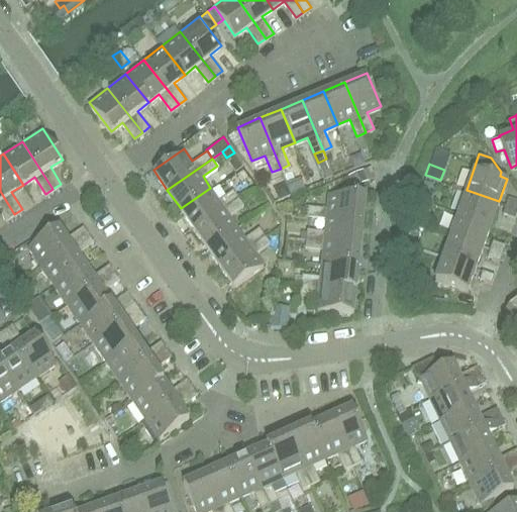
[(363,168),(347,174),(352,185),(367,179),(363,168)]
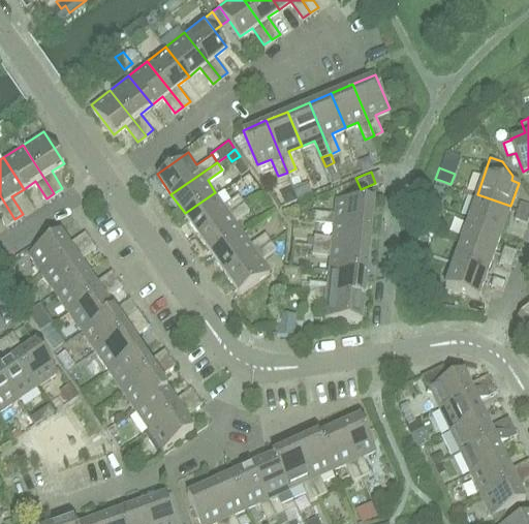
[(434,183),(433,190),(436,190),(439,191),(441,184),(438,184),(434,183)]
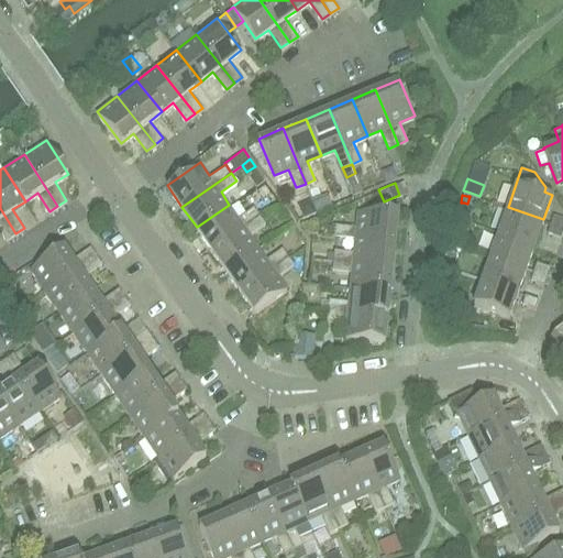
[(310,197),(298,203),(304,217),(316,211),(310,197)]
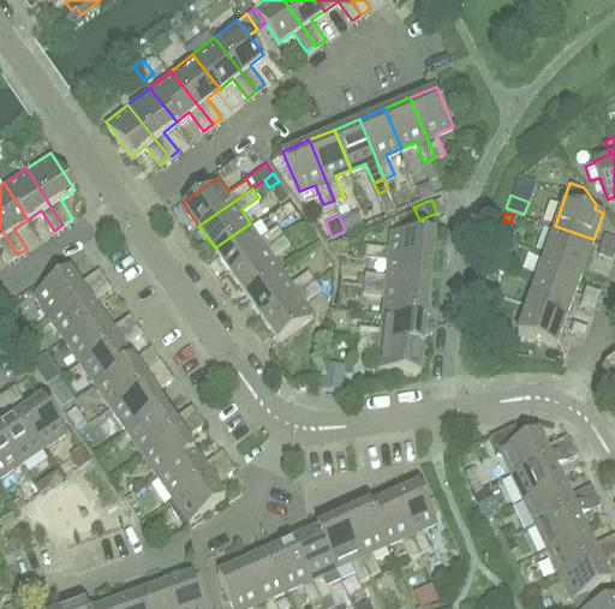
[(231,270),(284,233),(278,224),(260,237),(250,224),(215,248),(231,270)]
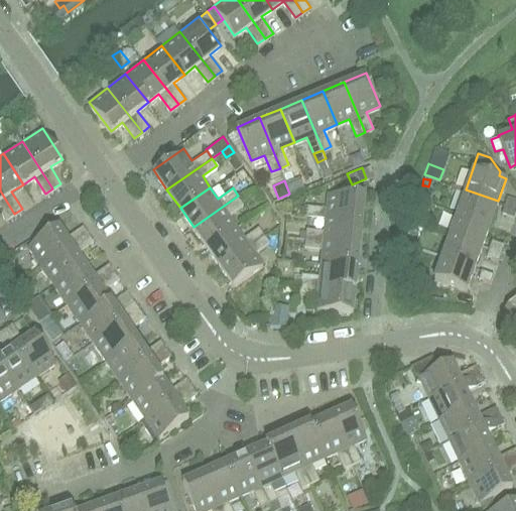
[(490,223),(498,201),(466,189),(458,211),(490,223)]
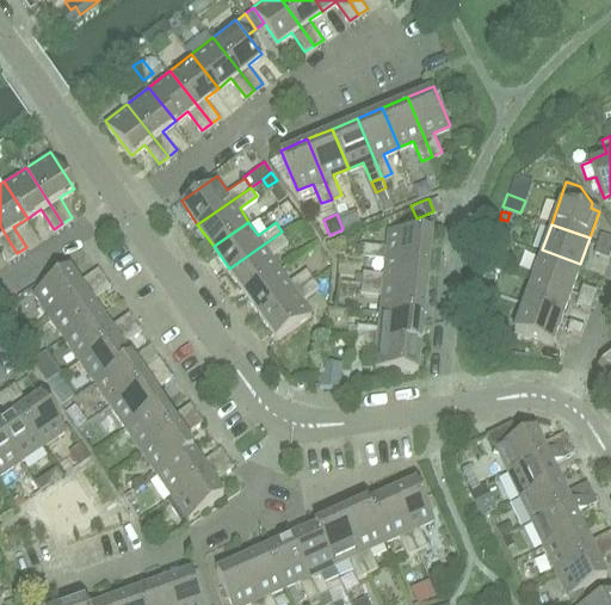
[(17,253),(0,226),(0,247),(7,259),(17,253)]
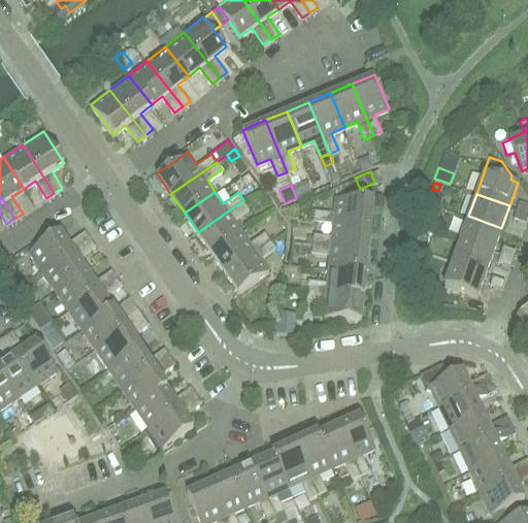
[(370,224),(373,200),(336,196),(334,210),(316,209),(315,219),(370,224)]
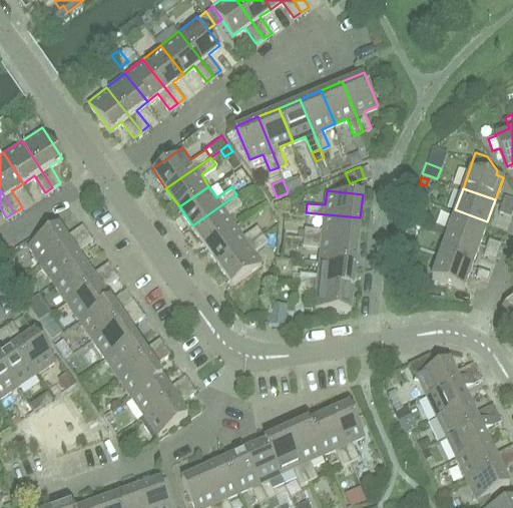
[(234,223),(227,212),(241,201),(236,194),(192,225),(205,244),(234,223)]
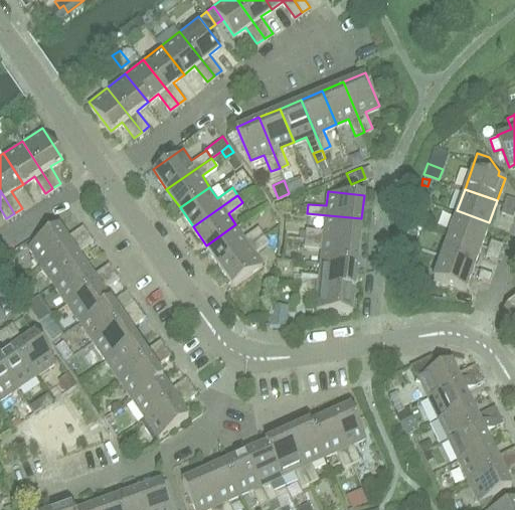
[(514,197),(507,195),(504,203),(514,206),(514,197)]
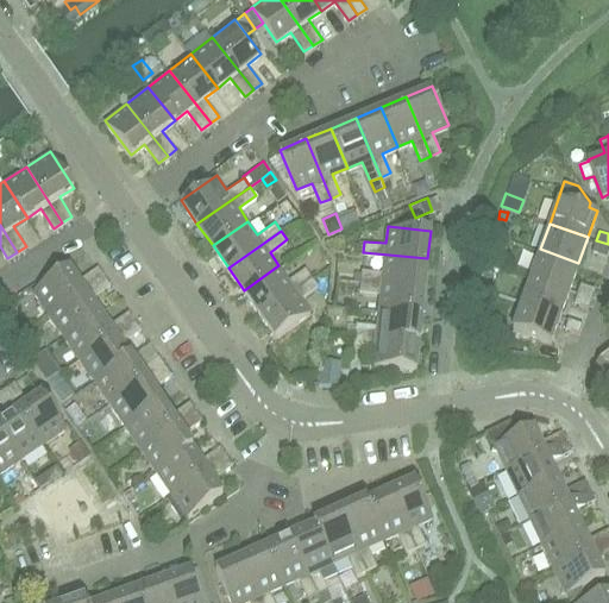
[(607,255),(608,247),(608,244),(596,240),(592,250),(607,255)]
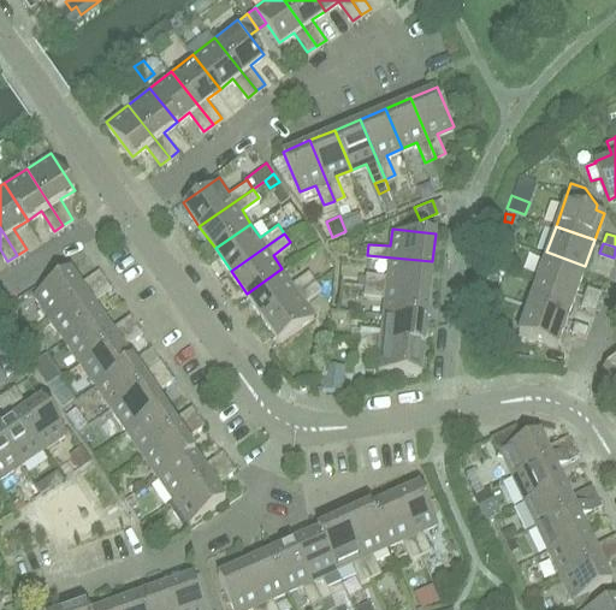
[(576,291),(585,266),(546,252),(537,278),(576,291)]
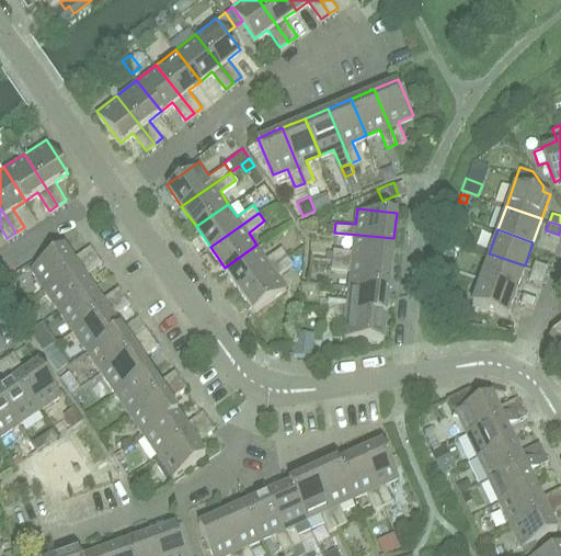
[(391,263),(393,238),(334,233),(334,234),(354,236),(353,249),(333,247),(332,257),(391,263)]
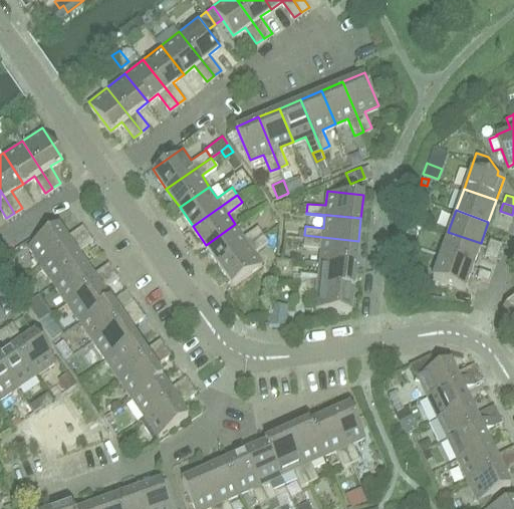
[(41,263),(87,231),(82,224),(66,235),(58,223),(28,243),(41,263)]
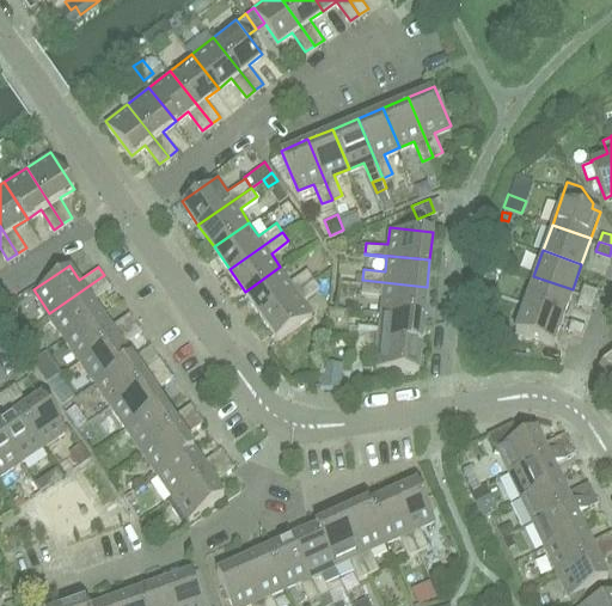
[(261,313),(313,276),(307,267),(289,280),(280,267),(245,292),(261,313)]
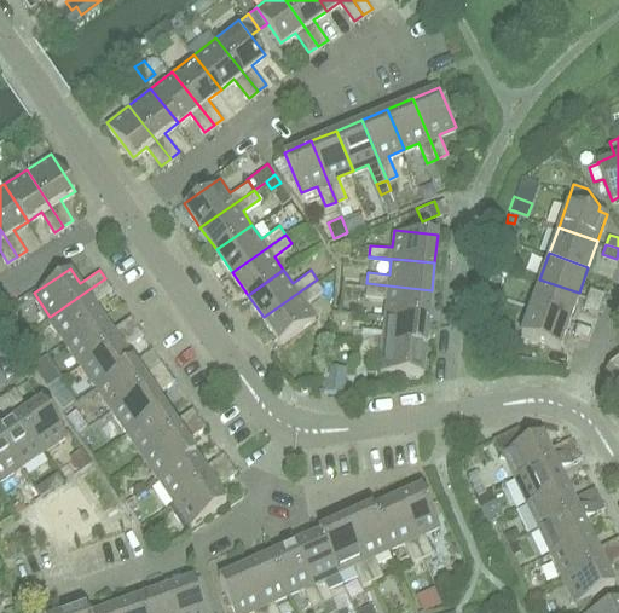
[(102,316),(92,301),(113,288),(105,278),(50,317),(65,340),(102,316)]
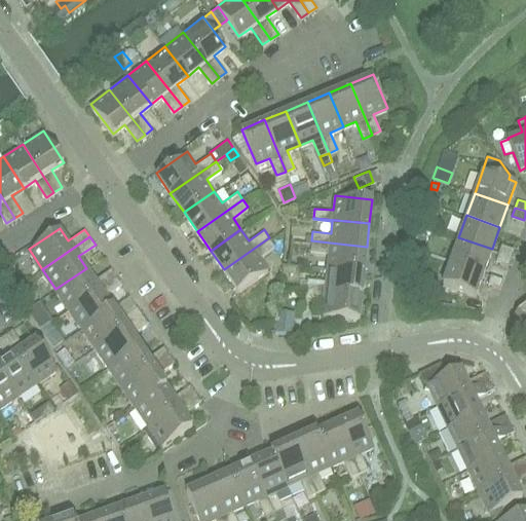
[(268,268),(260,256),(275,246),(269,237),(224,269),(237,290),(268,268)]
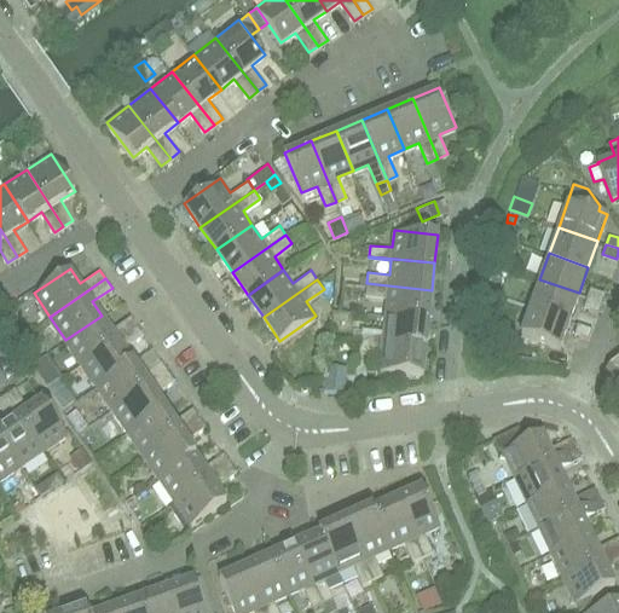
[(570,319),(579,293),(539,279),(531,305),(570,319)]
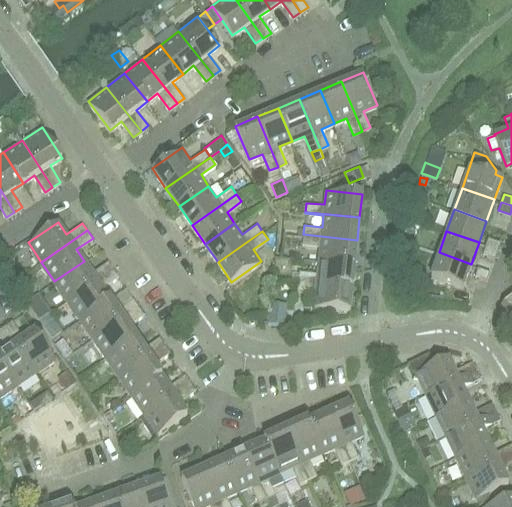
[(355,263),(357,240),(303,234),(302,244),(320,246),(318,259),(355,263)]
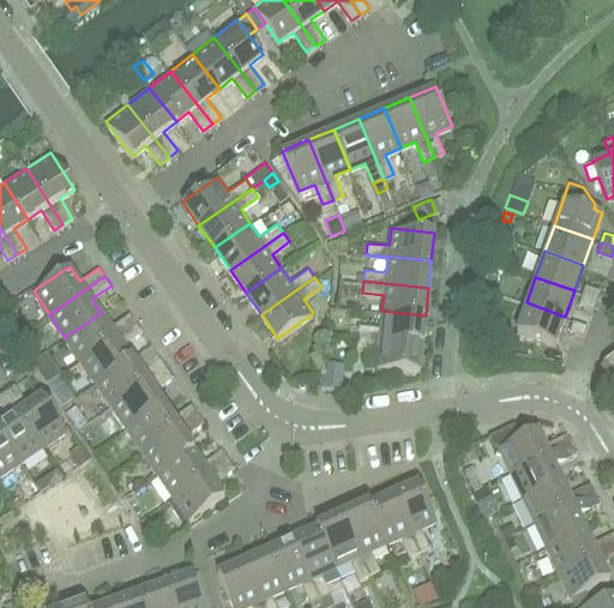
[(585,283),(582,294),(596,299),(600,289),(585,283)]
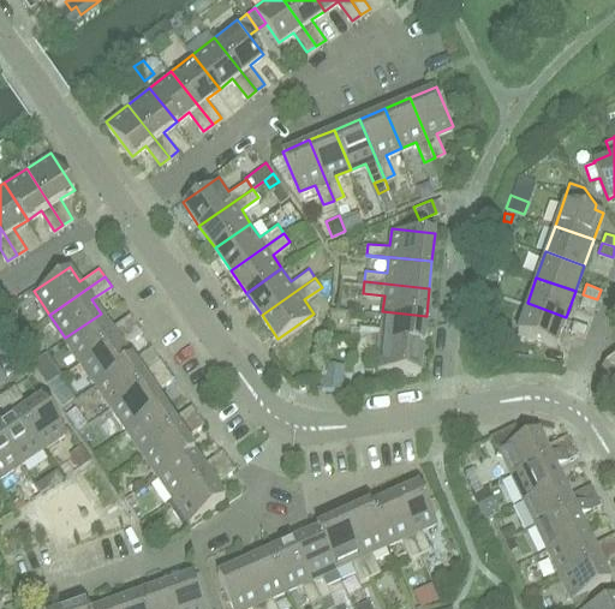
[(593,309),(597,299),(583,294),(579,304),(593,309)]
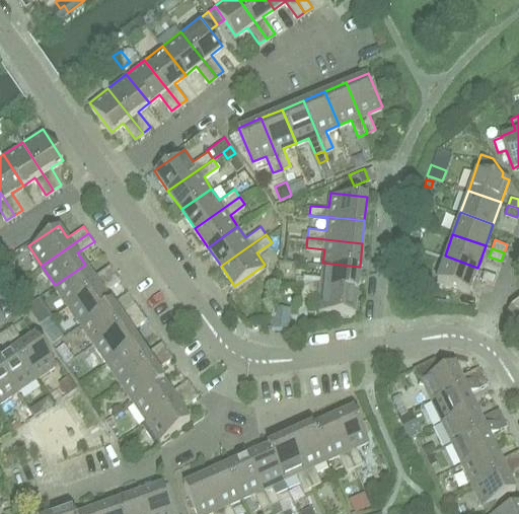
[(469,290),(477,268),(445,255),(437,278),(469,290)]
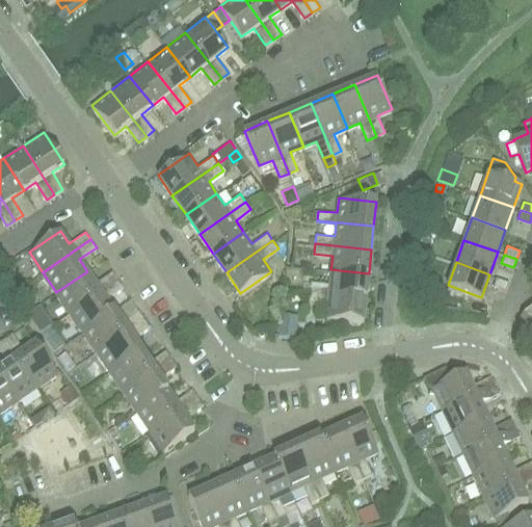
[(366,297),(369,273),(330,269),(329,283),(311,282),(310,291),(366,297)]
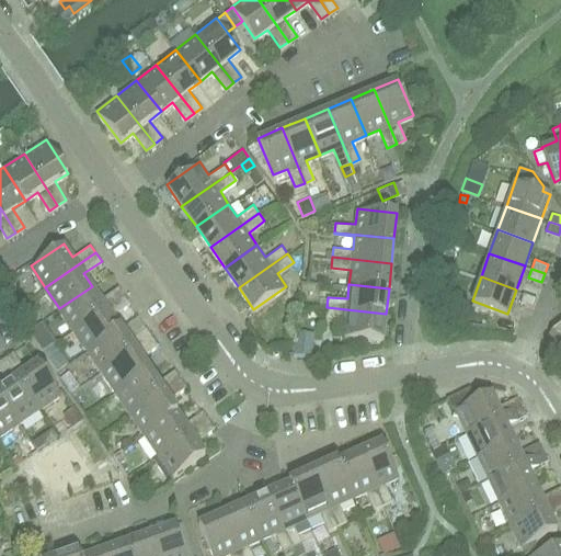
[(73,329),(124,294),(118,285),(100,298),(92,286),(59,308),(73,329)]
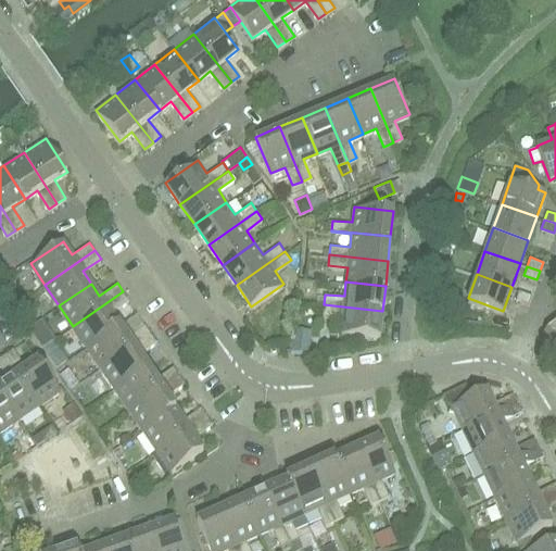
[(529,303),(532,293),(519,289),(516,298),(529,303)]
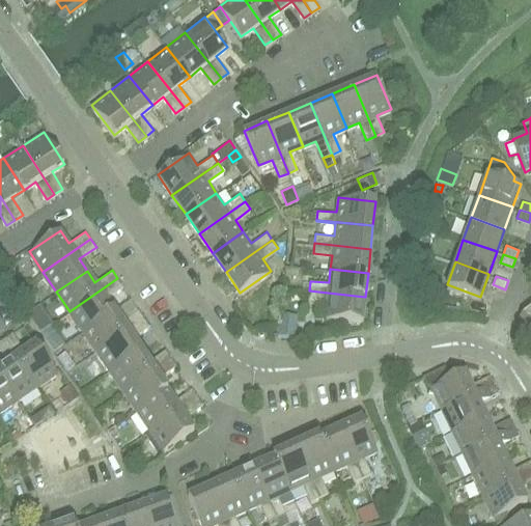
[(113,309),(106,298),(122,286),(117,278),(70,311),(82,331),(113,309)]
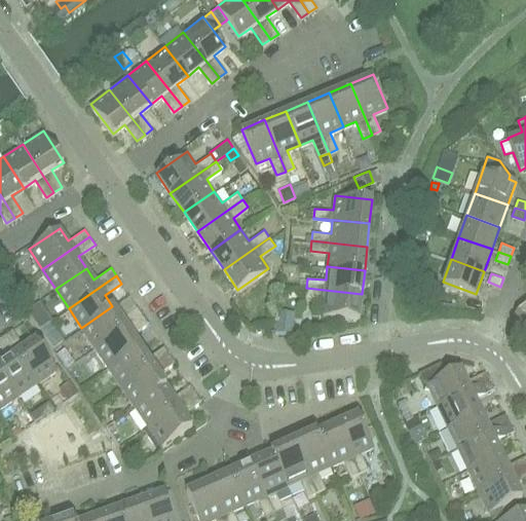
[(360,318),(362,294),(306,288),(305,297),(324,299),(323,313),(360,318)]
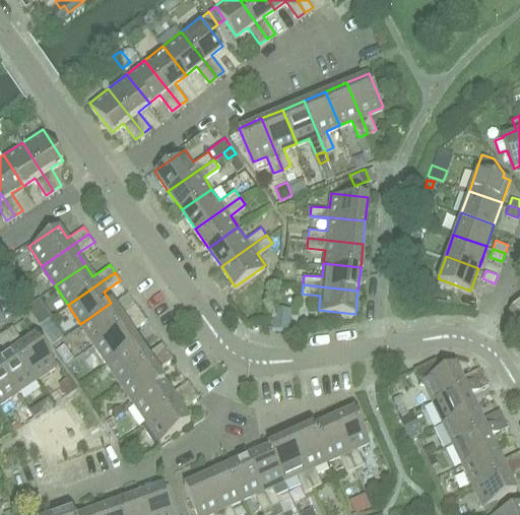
[(519,323),(519,300),(509,309),(519,323)]
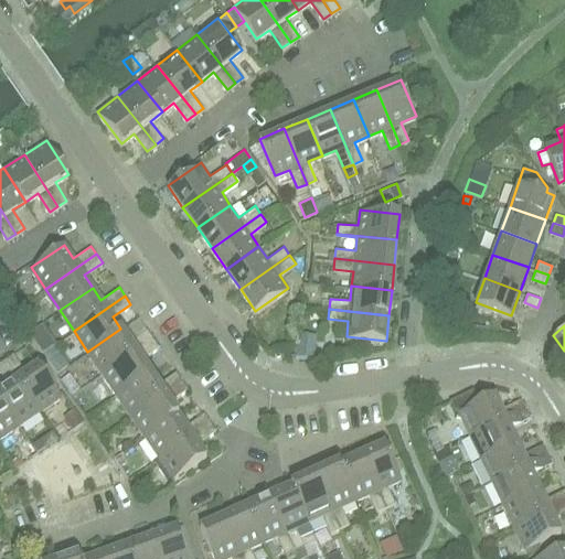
[(102,372),(153,337),(147,329),(129,341),(120,329),(87,352),(102,372)]
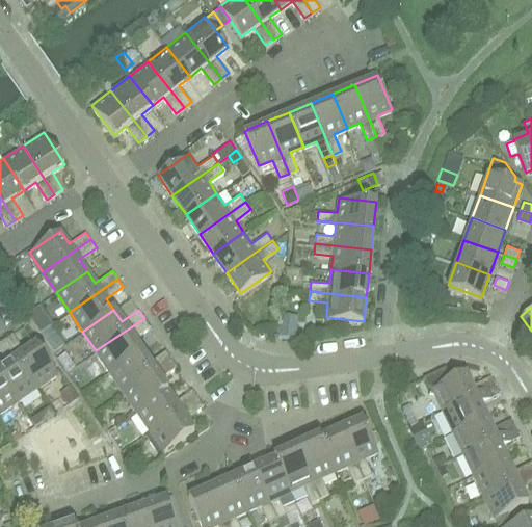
[(297,314),(282,312),(280,333),(295,334),(297,314)]
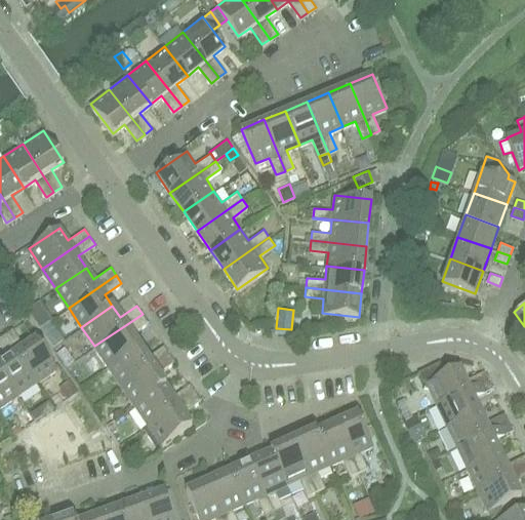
[(138,345),(130,333),(148,321),(143,314),(94,346),(108,365),(138,345)]
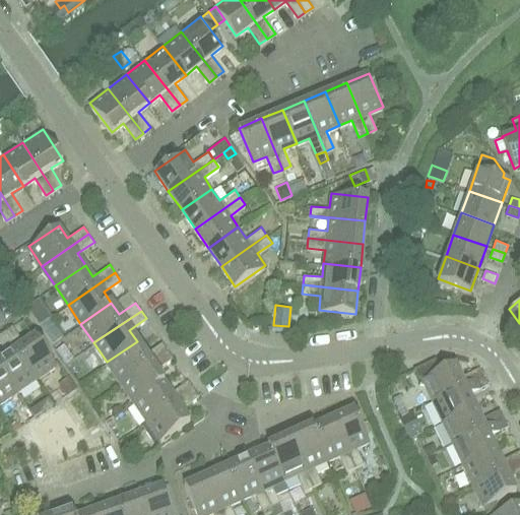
[(57,364),(36,333),(23,341),(12,324),(4,330),(37,377),(57,364)]
